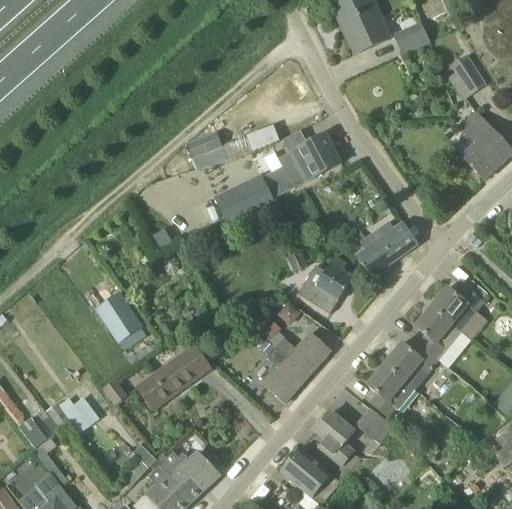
[(390,38),(382,20),(372,0),(346,0),(333,6),(343,28),(347,26),(359,53),(390,38)]
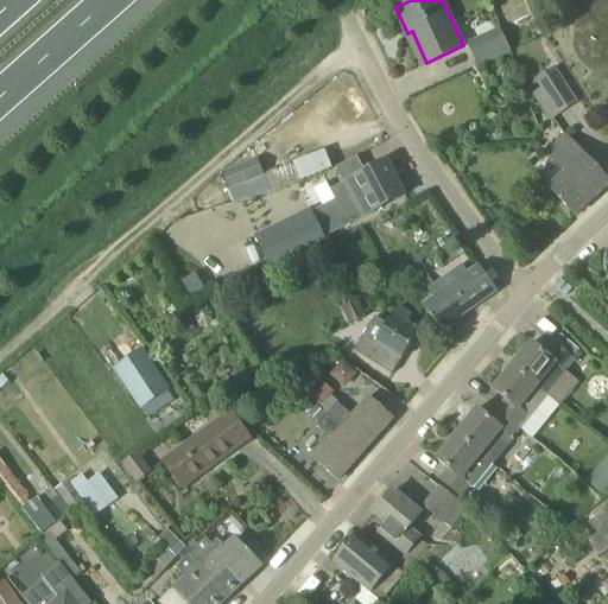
[(479,64),(500,53),(511,49),(501,27),(469,42),(479,64)]
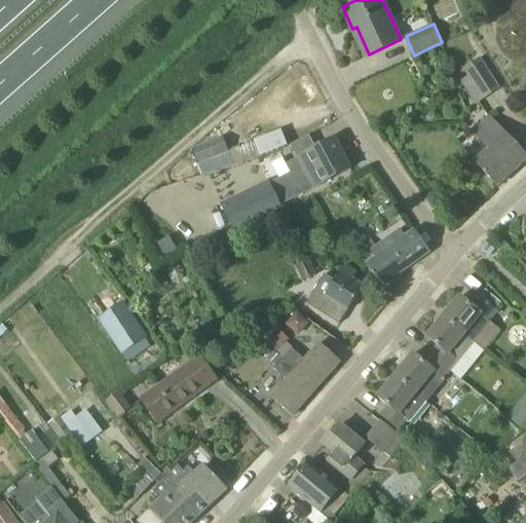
[(476,103),(484,97),(498,87),(479,59),(465,67),(470,74),(461,79),(476,103)]
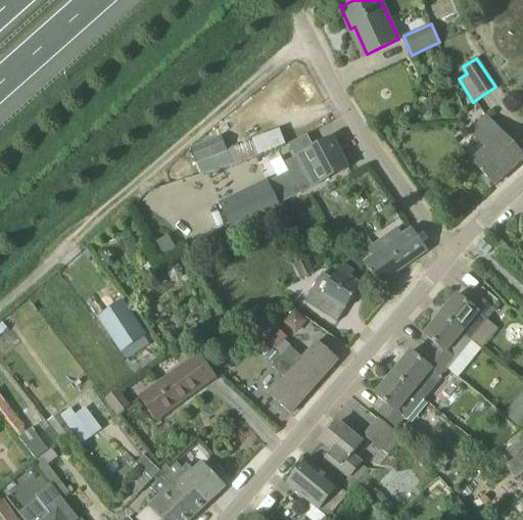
[(494,184),(522,156),(522,153),(487,114),(471,130),(486,146),(472,159),(494,184)]
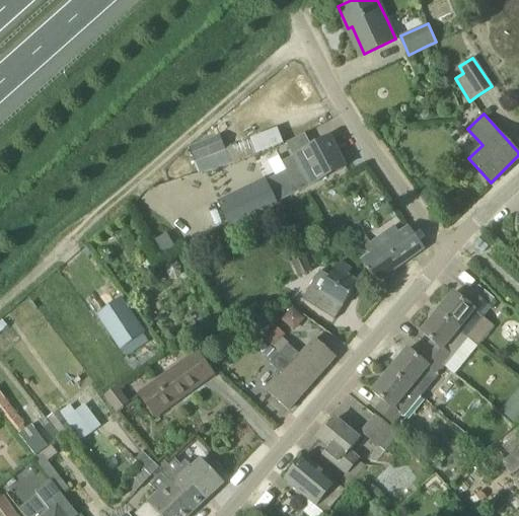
[(224,148),(220,137),(219,134),(190,145),(201,172),(231,160),(226,147),(224,148)]
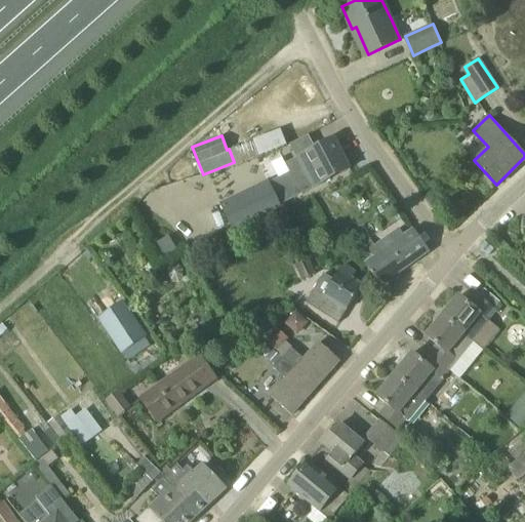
[(312,187),(332,176),(350,167),(334,137),(306,152),(297,157),(312,187)]
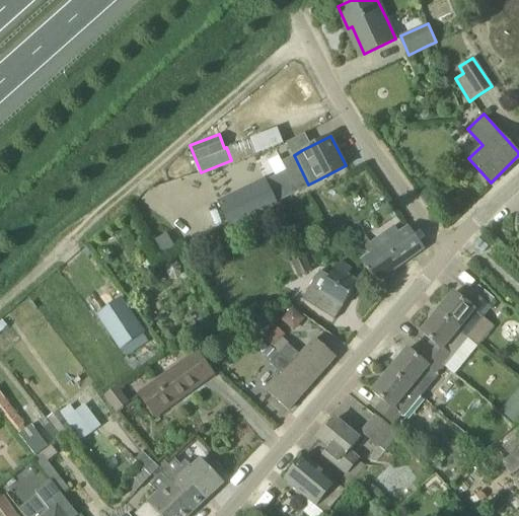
[(231,228),(278,206),(277,203),(268,185),(266,178),(219,201),(229,222),(231,228)]
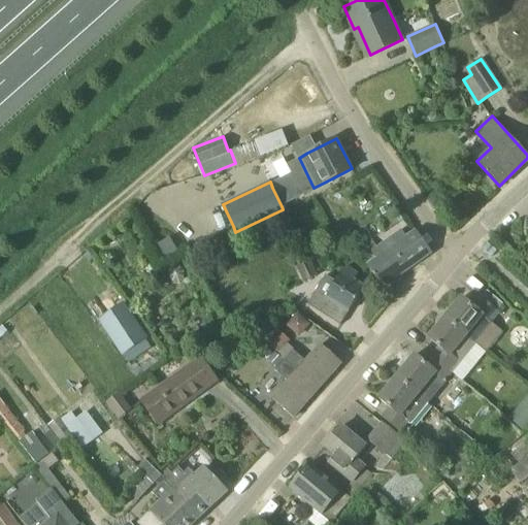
[(416,229),(406,236),(402,229),(377,245),(383,253),(367,264),(383,286),(431,251),(416,229)]
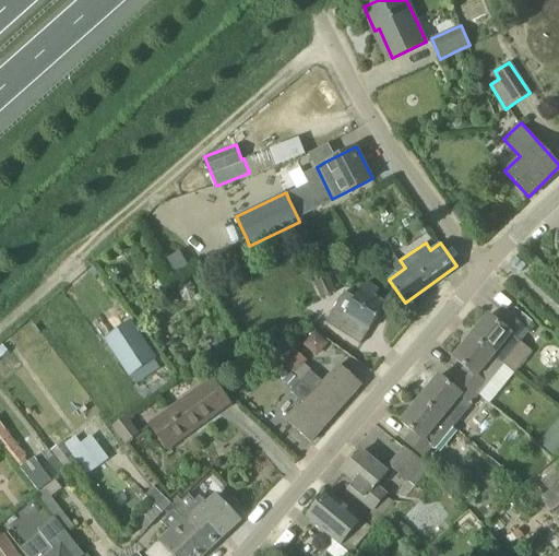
[(323,297),(335,291),(325,271),(313,278),(323,297)]
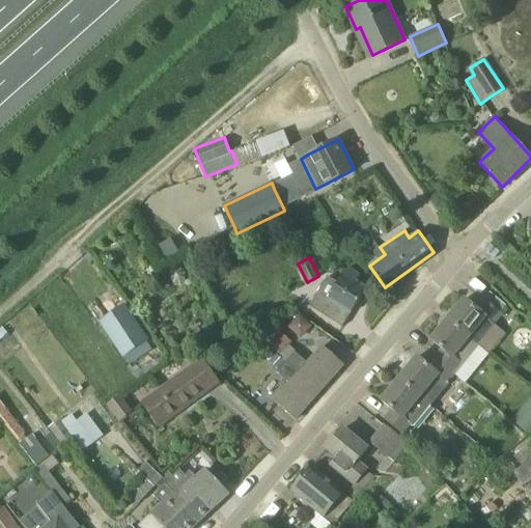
[(366,287),(355,281),(359,275),(347,268),(338,282),(328,275),(309,305),(342,326),(351,312),(366,287)]
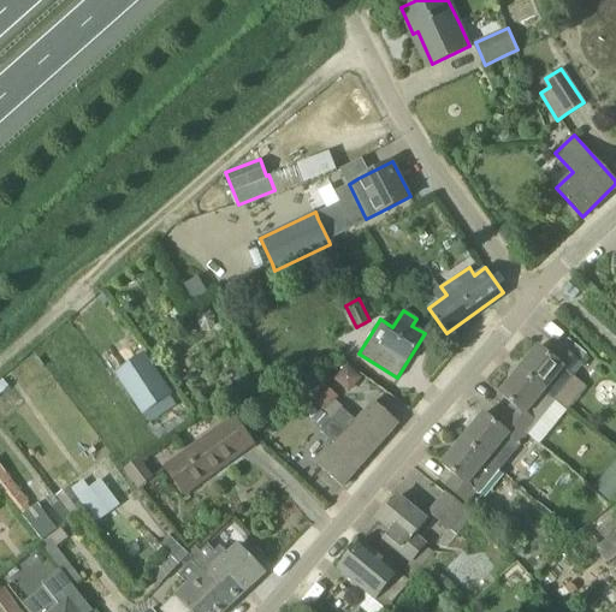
[(573,374),(581,363),(560,345),(551,356),(538,345),(519,369),(543,388),(555,398),(573,375),(573,374)]
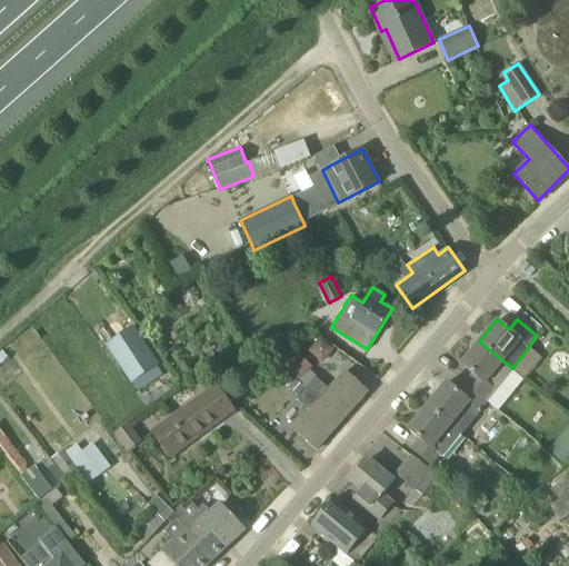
[(149,371),(158,365),(136,334),(112,350),(125,367),(122,368),(135,384),(139,379),(143,385),(153,378),(149,371)]
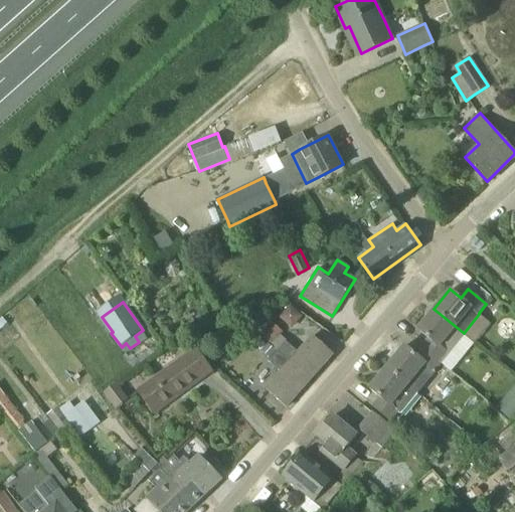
[(289,302),(279,314),(291,325),(302,314),(289,302)]
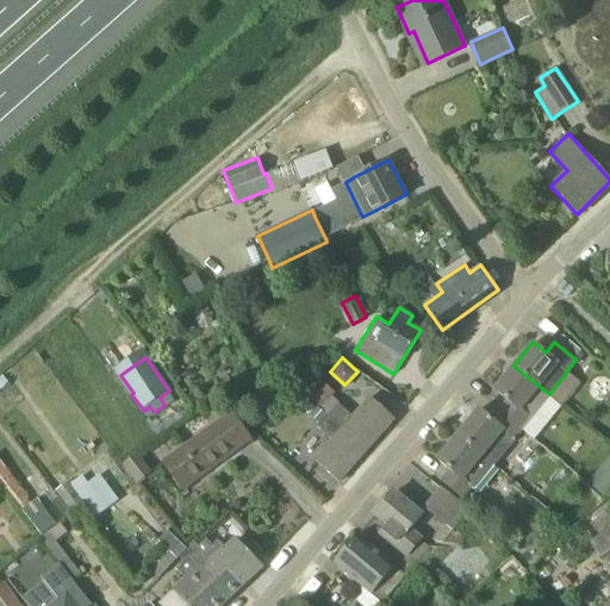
[(549,394),(537,385),(514,366),(495,388),(508,399),(499,408),(522,426),(523,429),(551,395),(549,394)]
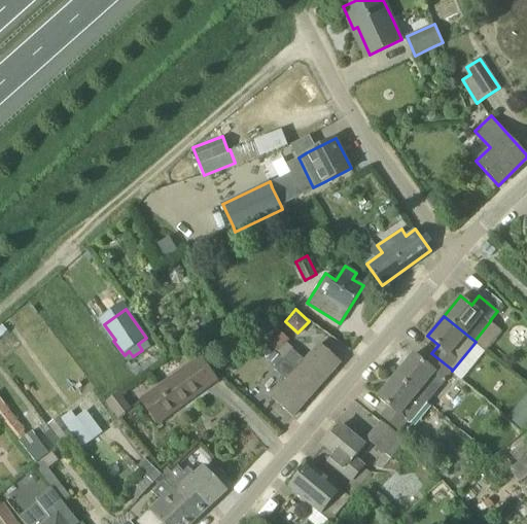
[(275,327),(264,341),(265,343),(275,351),(277,353),(287,342),(289,340),(275,327)]
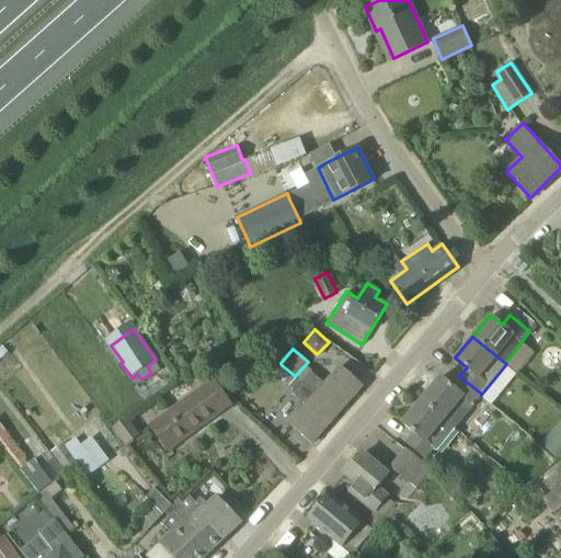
[(338,413),(363,385),(341,364),(324,383),(311,371),(301,382),(307,387),(315,394),(338,413)]
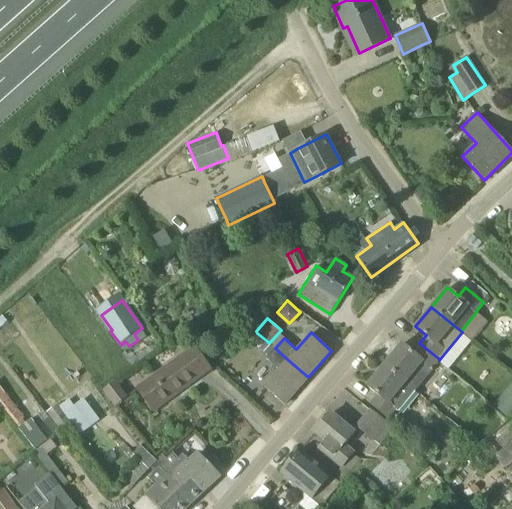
[(439,360),(438,358),(419,343),(412,351),(402,343),(384,364),(404,380),(415,389),(432,369),(437,363),(439,360)]
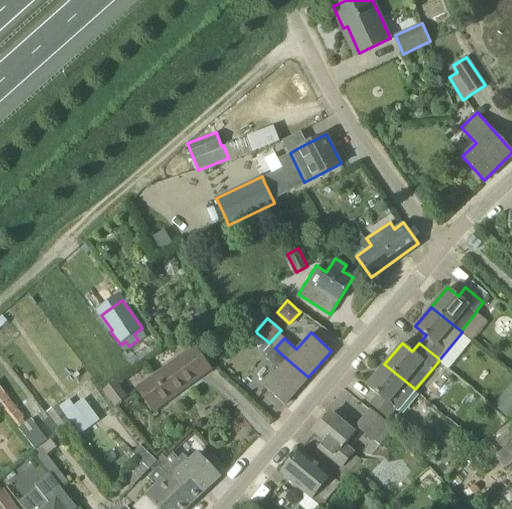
[(211,368),(199,352),(194,346),(137,387),(154,410),(211,368)]
